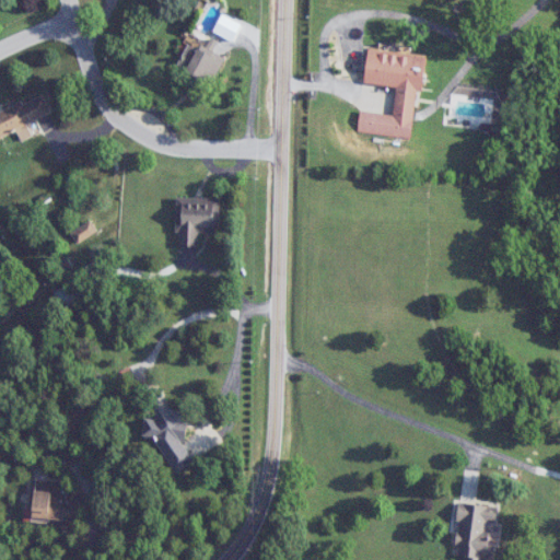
[(224,57),(188,42),(176,70),(212,85),(224,57)]
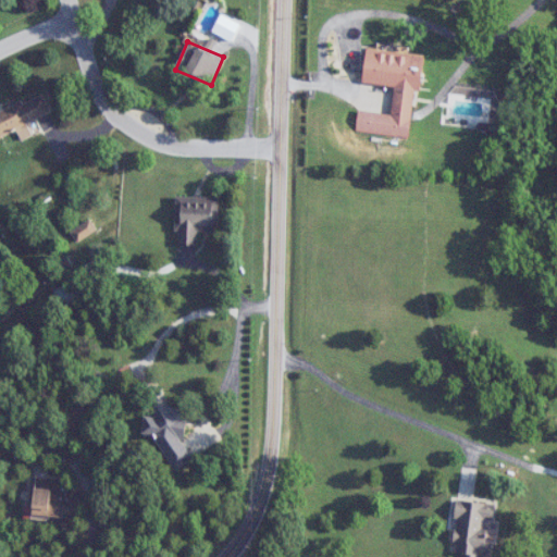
[(423,57),(366,50),(362,83),(394,86),(393,104),(418,108),(423,57)]
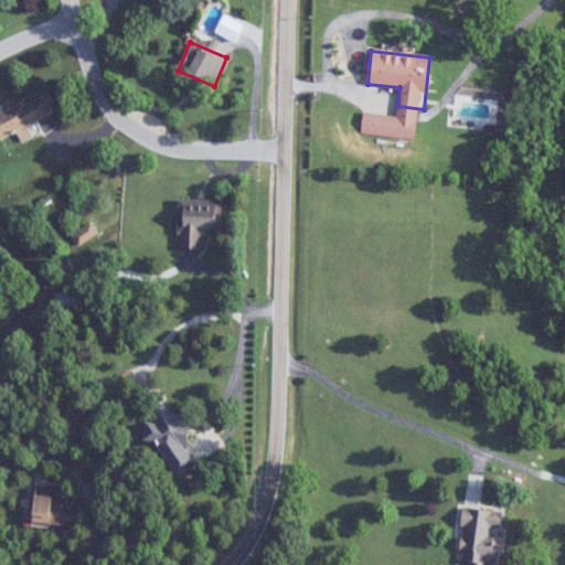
[(0,112),(0,139),(17,132),(21,142),(35,137),(30,124),(52,115),(44,95),(0,112)]
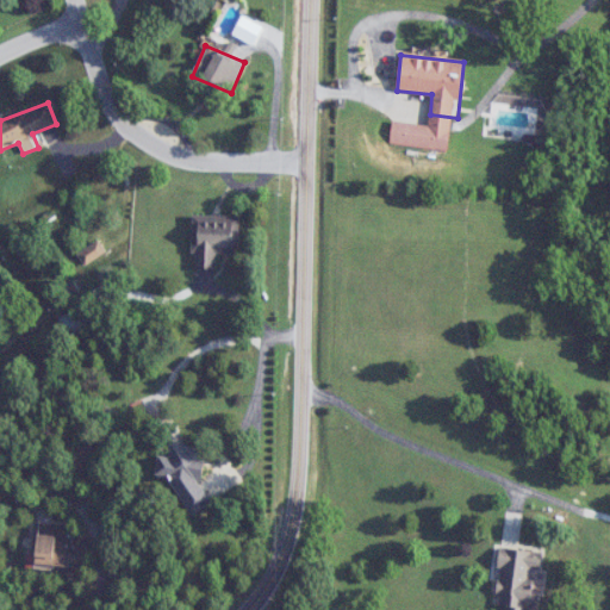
[(240,217),(194,216),(193,269),(215,269),(216,253),(240,253),(240,217)]
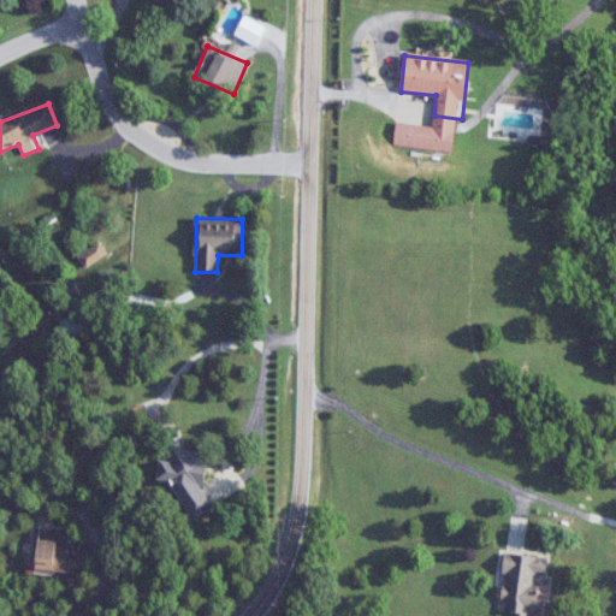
[(107,253),(99,243),(80,258),(88,268),(107,253)]
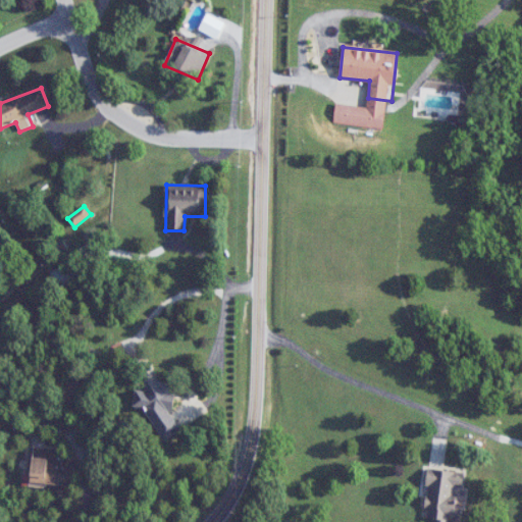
[(134,407),(148,409),(147,420),(161,422),(160,433),(170,434),(177,384),(147,380),(145,392),(136,389),(134,407)]
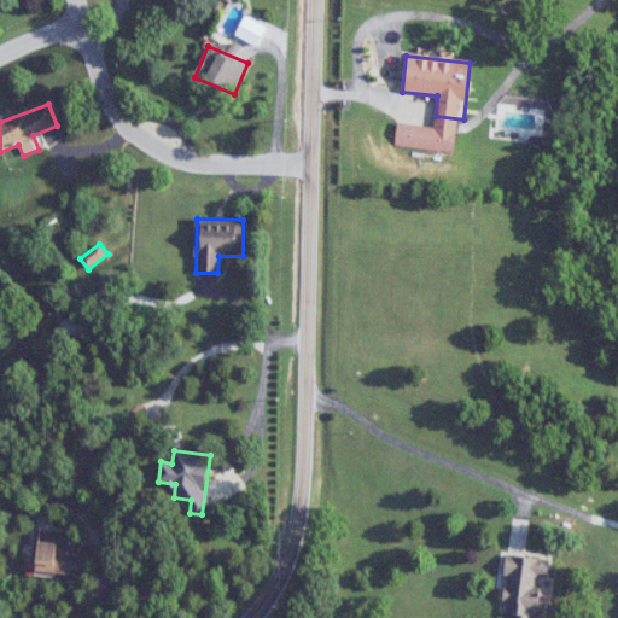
[(73,532),(41,529),(35,571),(85,576),(88,546),(71,543),(73,532)]
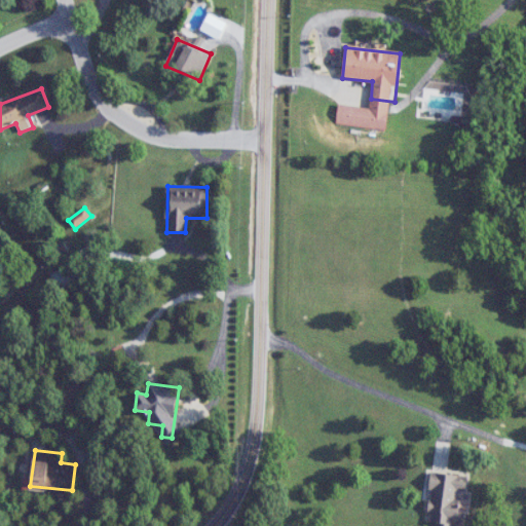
[(461,525),(462,525),(463,512),(459,512),(460,492),(466,492),(468,476),(430,474),(427,523),(461,525)]
